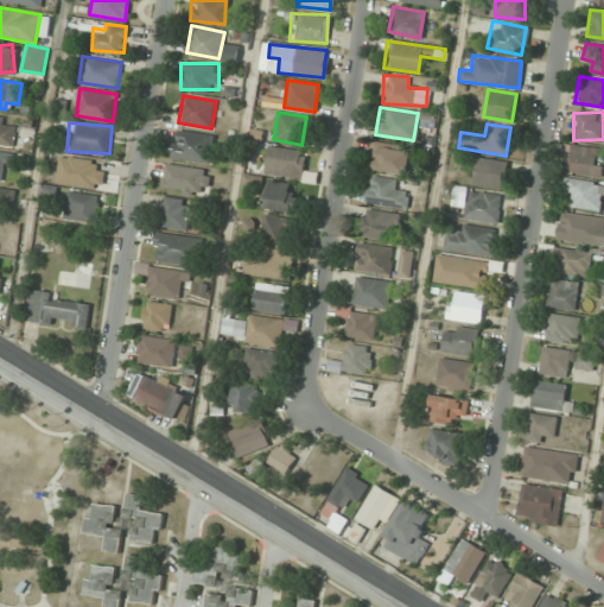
[(170,157),(210,163),(214,136),(173,130),(170,157)]
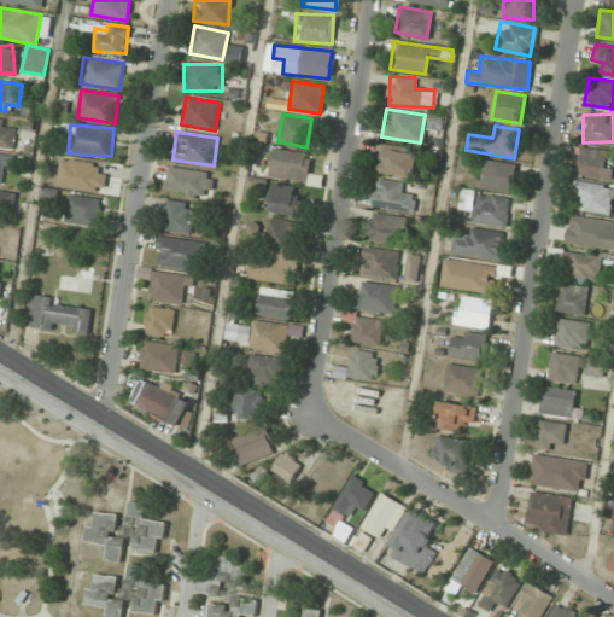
[(414,176),(417,151),(380,146),(376,172),(414,176)]
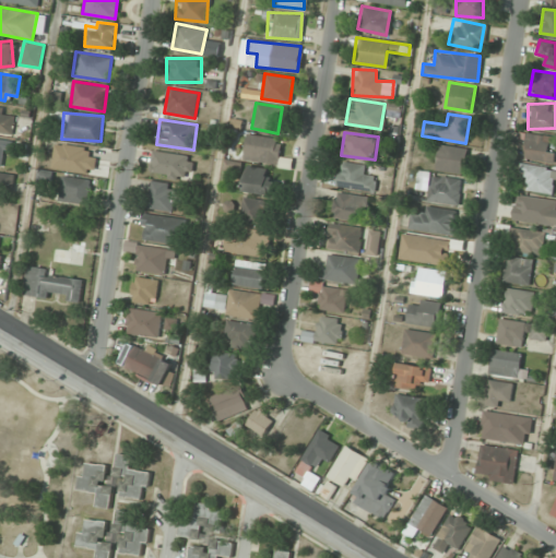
[(553,163),(555,149),(551,147),(553,137),(524,132),(520,157),(553,163)]
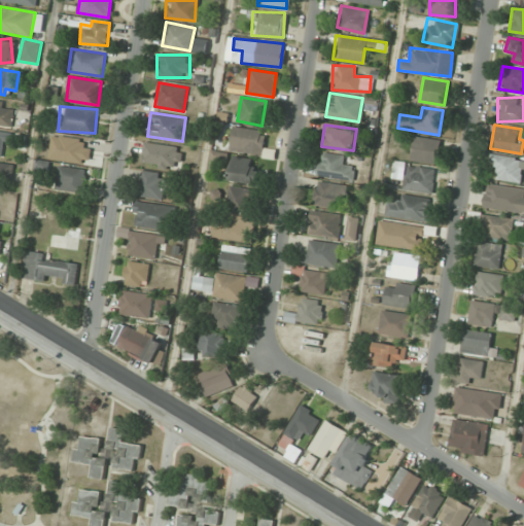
[(229,150),(273,156),(274,149),(263,148),(265,130),(232,126),(229,150)]
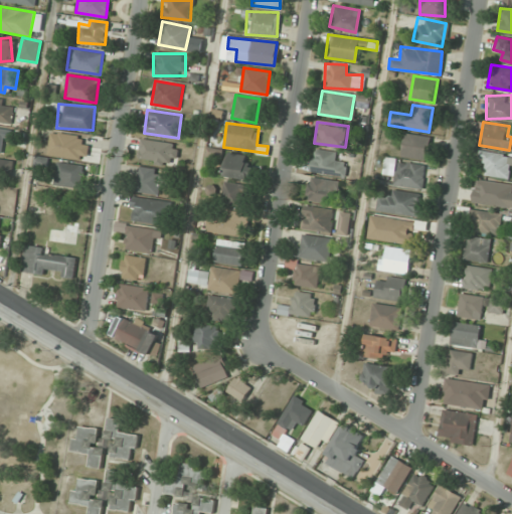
[(424,160),(428,136),(402,133),(399,156),(424,160)]
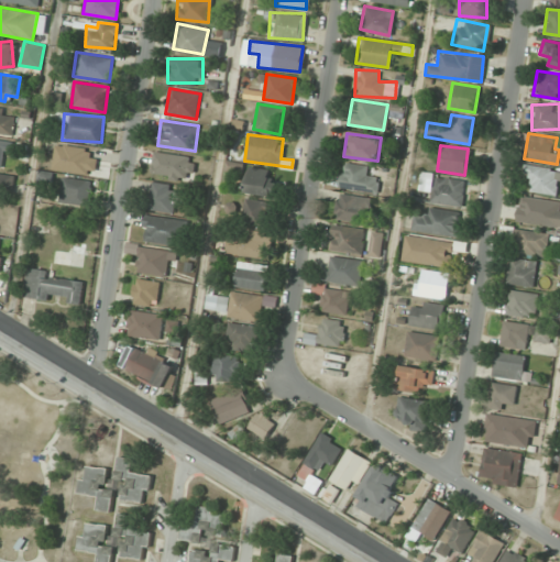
[(92,146),(54,146),(54,171),(92,171),(92,146)]
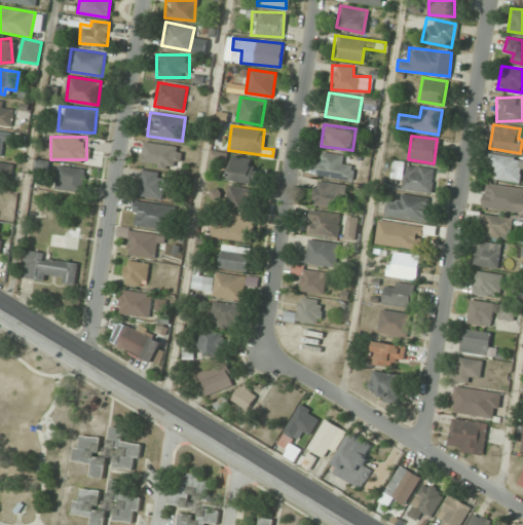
[(176,161),(173,141),(142,146),(144,165),(176,161)]
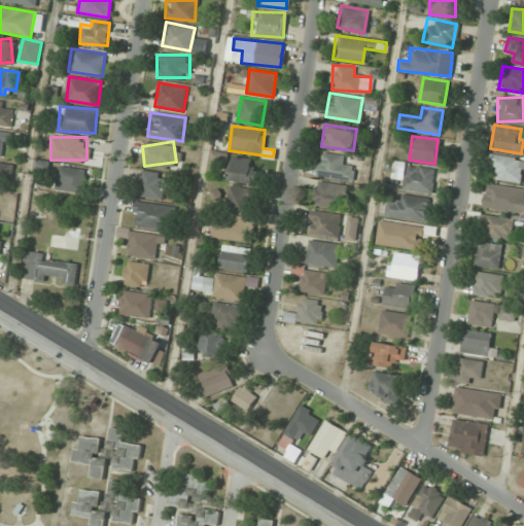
[(343,165),(344,154),(319,151),(317,175),(351,179),(353,166),(343,165)]
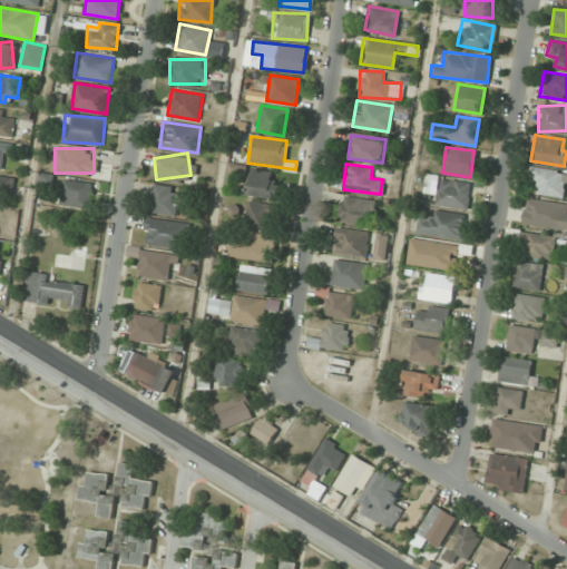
[(273,172),(252,167),(246,193),(279,199),(282,183),(271,180),(273,172)]
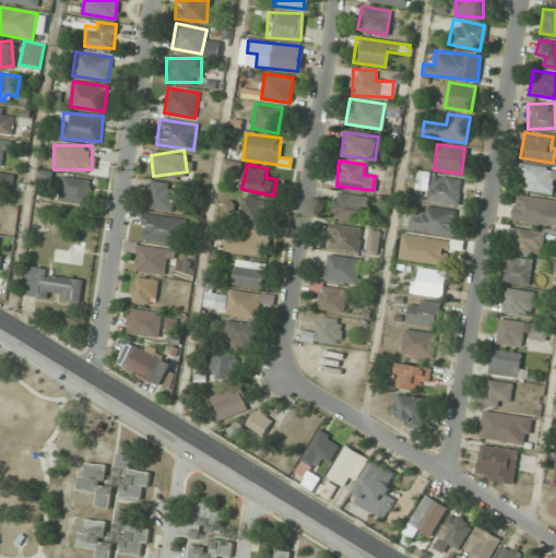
[(525,177),(524,190),(552,192),(555,167),(520,164),(519,177),(525,177)]
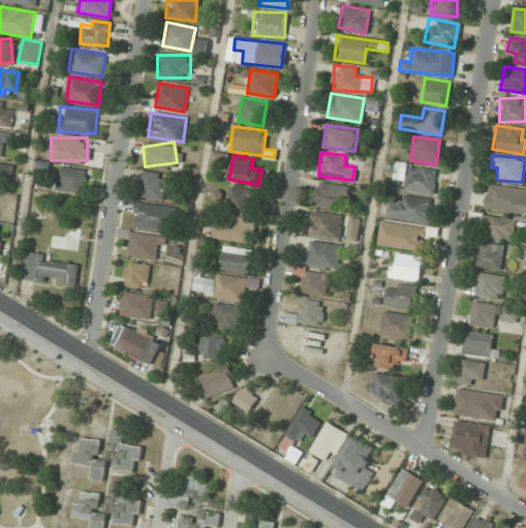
[(84,193),(88,169),(60,165),(56,189),(84,193)]
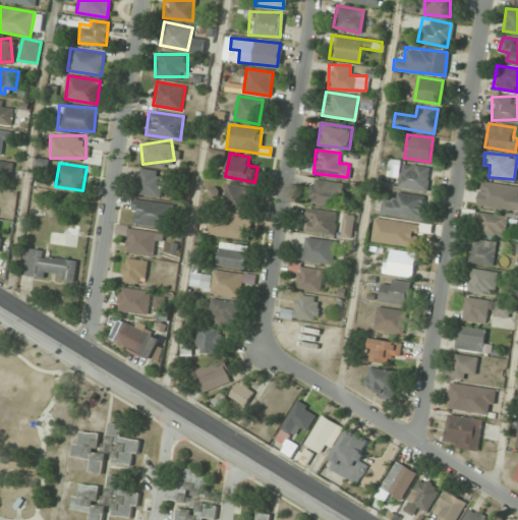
[(425,189),(427,165),(399,164),(398,187),(425,189)]
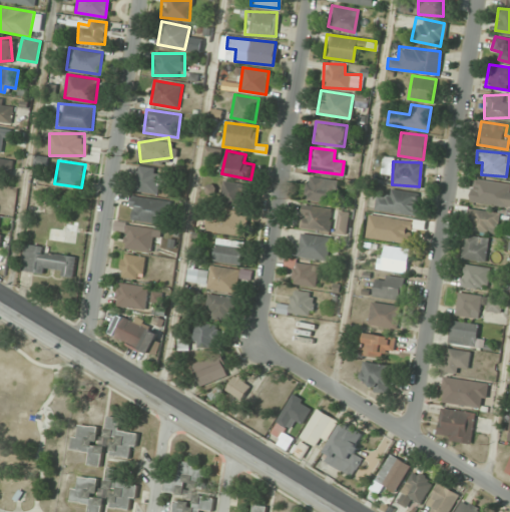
[(159,183),(165,184),(166,171),(138,168),(135,190),(158,192),(159,183)]
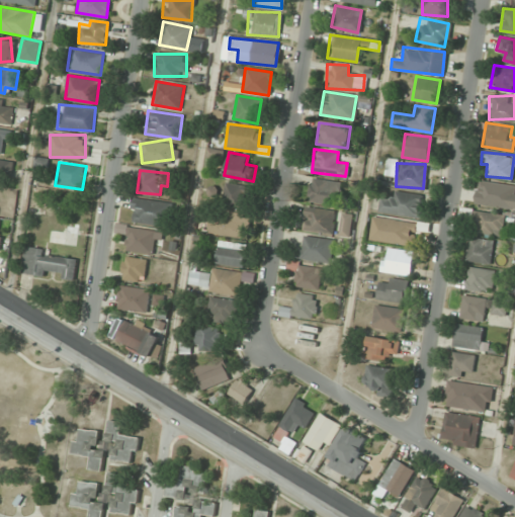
[(336,205),(341,182),(310,176),(306,199),(336,205)]
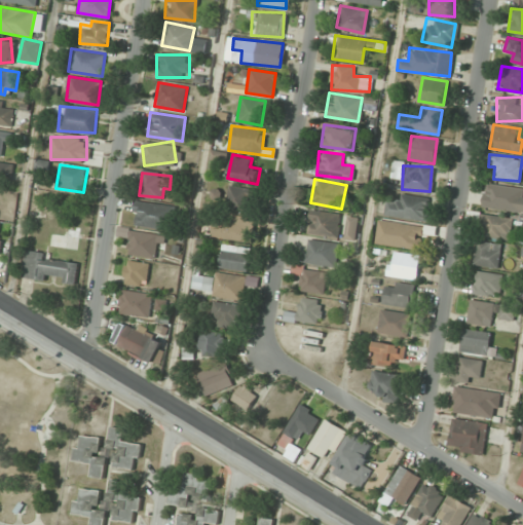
[(481,205),(522,211),(522,196),(522,197),(522,187),(484,182),(481,205)]
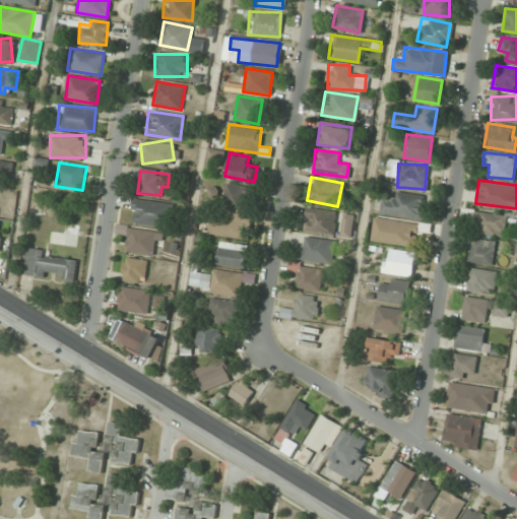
[(250,186),(225,184),(223,206),(248,209),(250,186)]
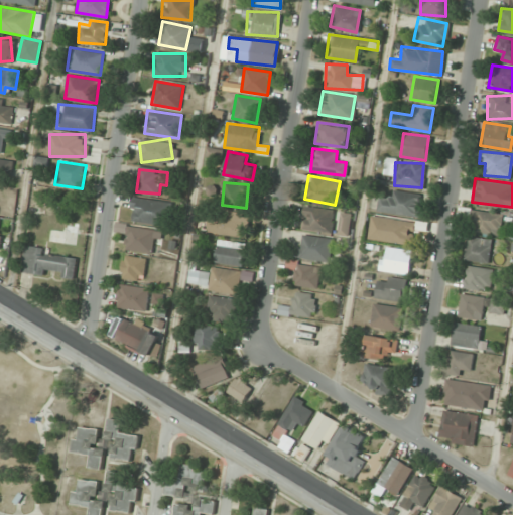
[(419,194),(388,189),(387,199),(377,198),(376,211),(416,216),(419,194)]
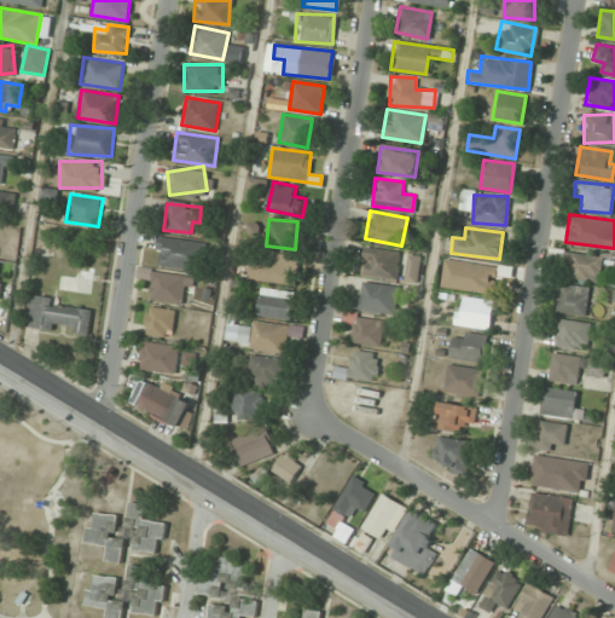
[(201,270),(204,241),(160,236),(156,264),(201,270)]
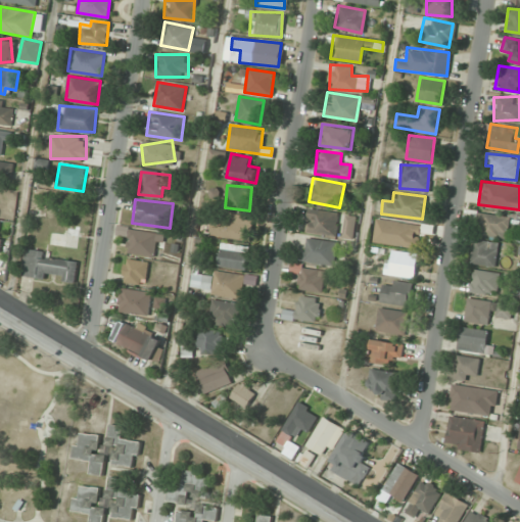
[(335,235),(337,211),(308,208),(304,232),(335,235)]
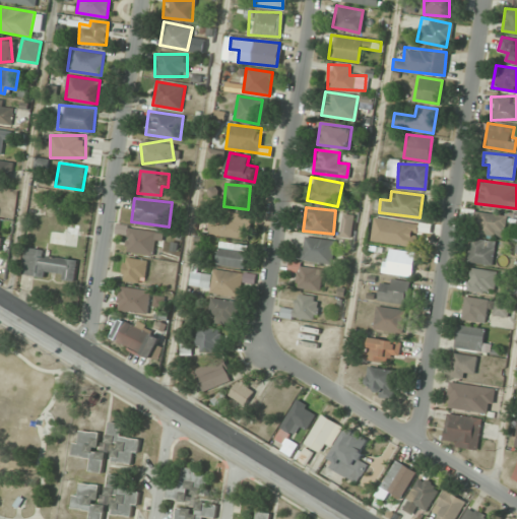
[(503,235),(503,212),(474,212),(474,235),(503,235)]
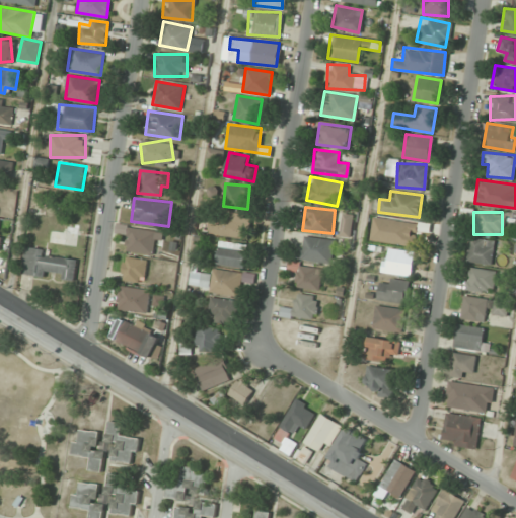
[(247,238),(250,215),(229,213),(228,221),(212,219),(210,234),(247,238)]
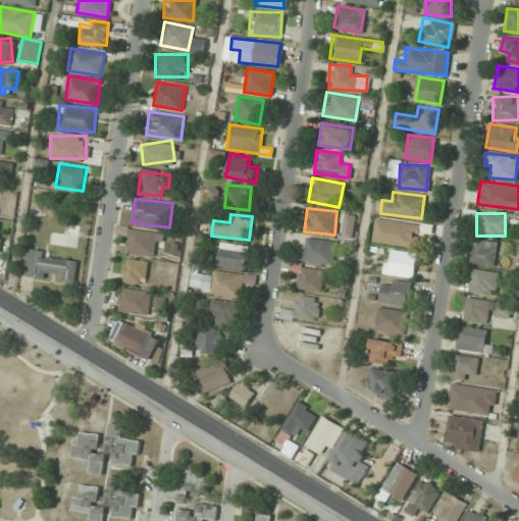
[(415,248),(418,224),(374,217),(371,241),(415,248)]
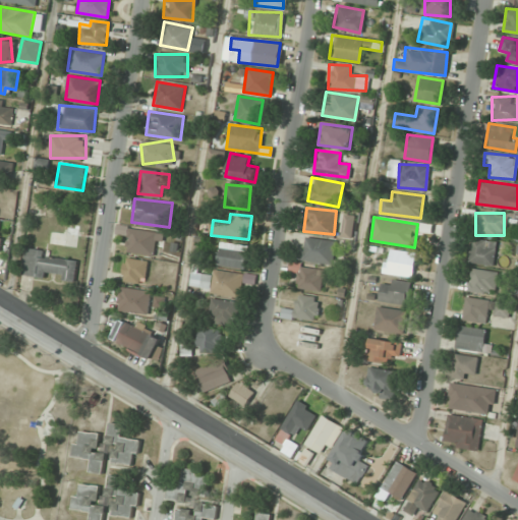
[(157,255),(161,232),(129,227),(125,250),(157,255)]
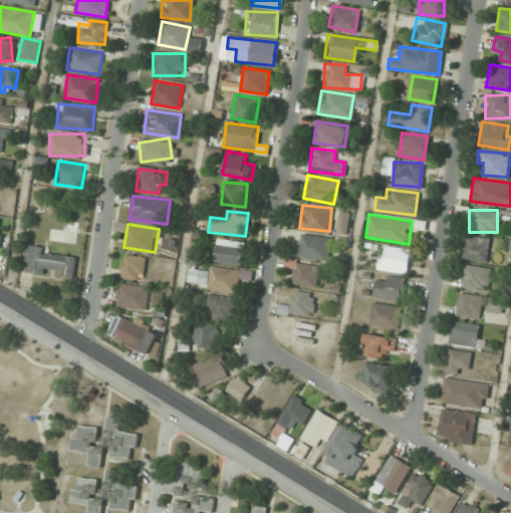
[(329,236),(299,233),(296,257),(327,260),(329,236)]
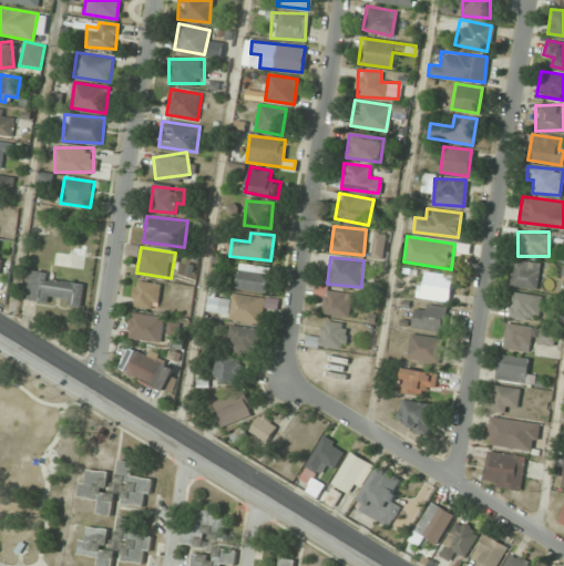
[(535,288),(539,263),(512,259),(509,285),(535,288)]
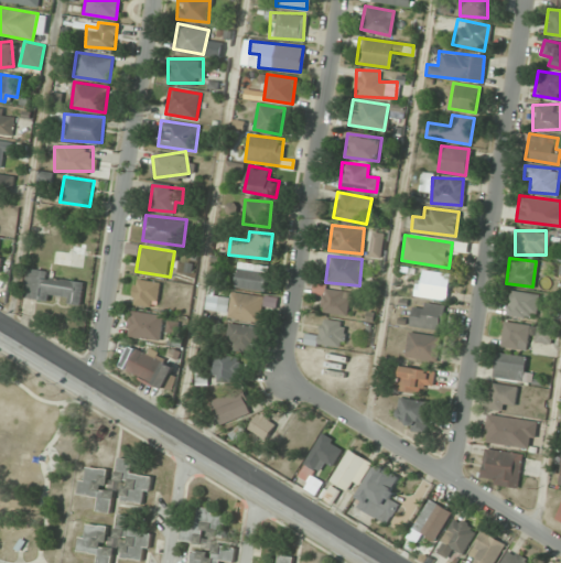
[(268,266),(238,261),(234,285),(265,291),(268,266)]
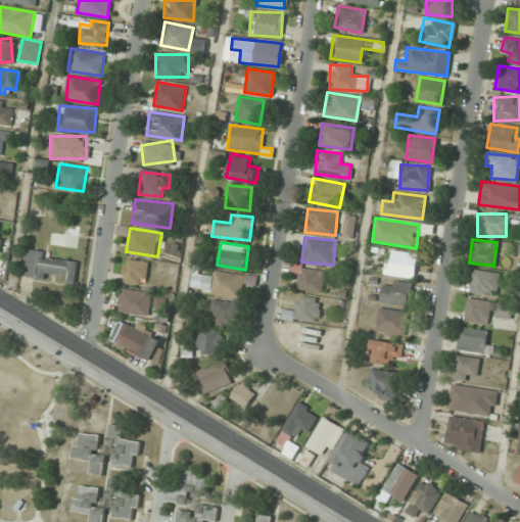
[(26,276),(47,277),(47,276),(77,278),(78,259),(45,257),(46,249),(27,248),(26,276)]
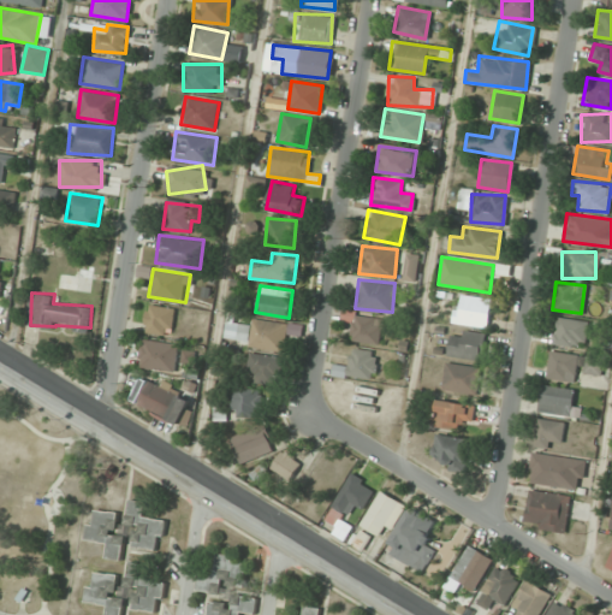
[(486,326),(489,299),(457,293),(452,321),(486,326)]
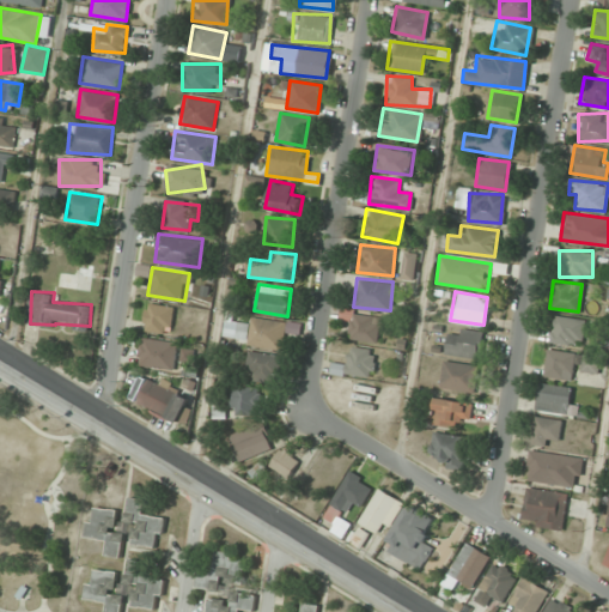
[(172,331),(170,304),(145,306),(147,332),(172,331)]
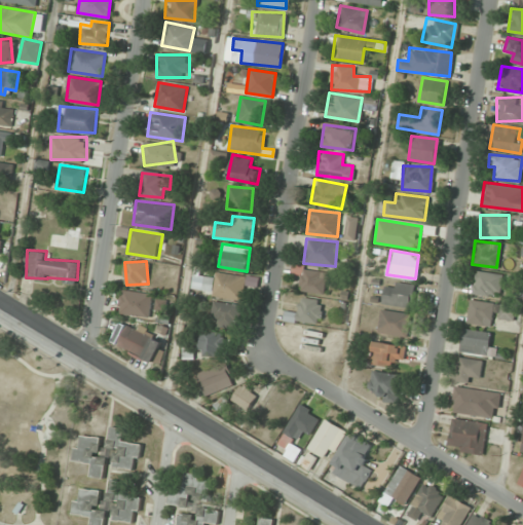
[(326,271),(300,268),(298,290),(323,293),(326,271)]
